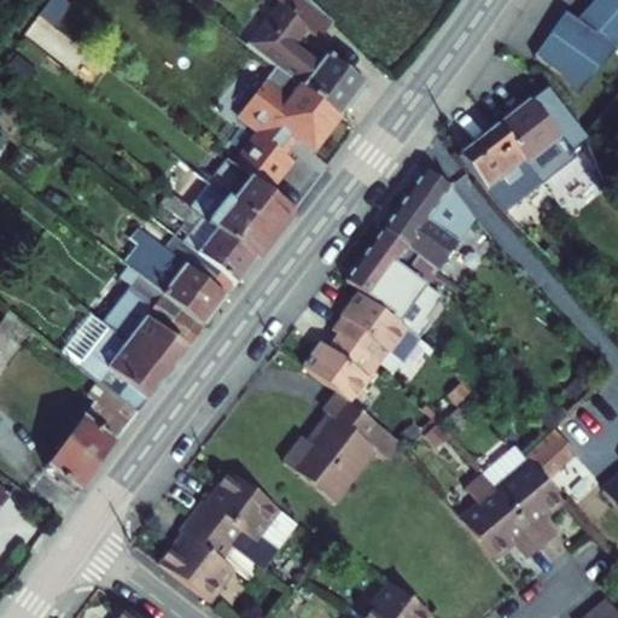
[(322,38),(334,21),(314,0),(281,0),(284,1),(251,44),(342,114),(367,83),(331,53),(321,63),(298,44),(312,28),(322,38)]
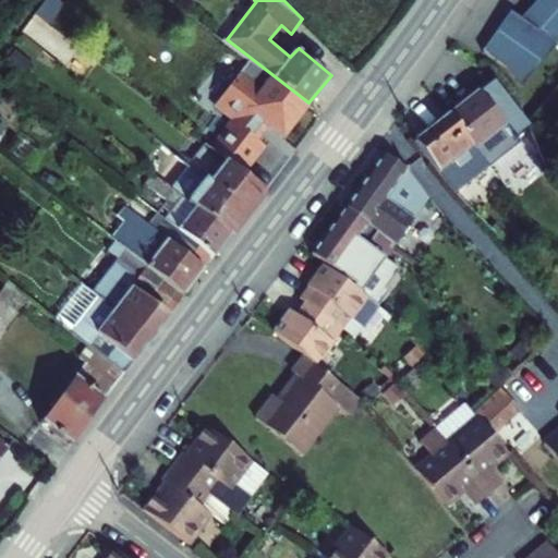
[(557,0),(535,0),(517,20),(554,47),(557,41),(557,0)]
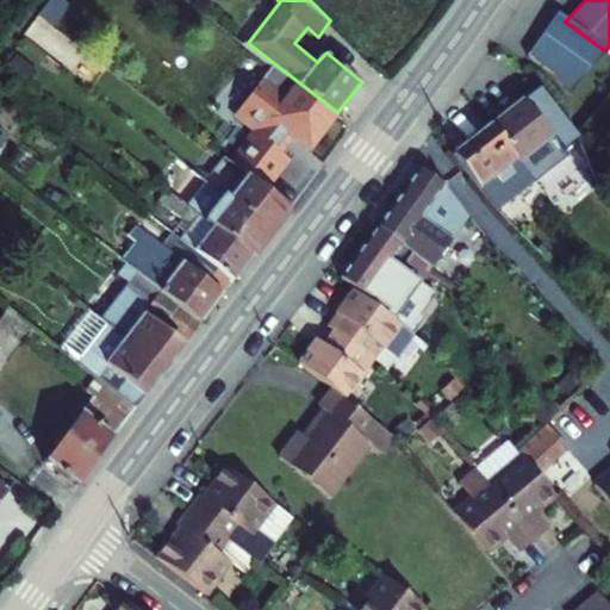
[(553,14),(522,57),(547,74),(564,97),(605,51),(565,22),(553,14)]
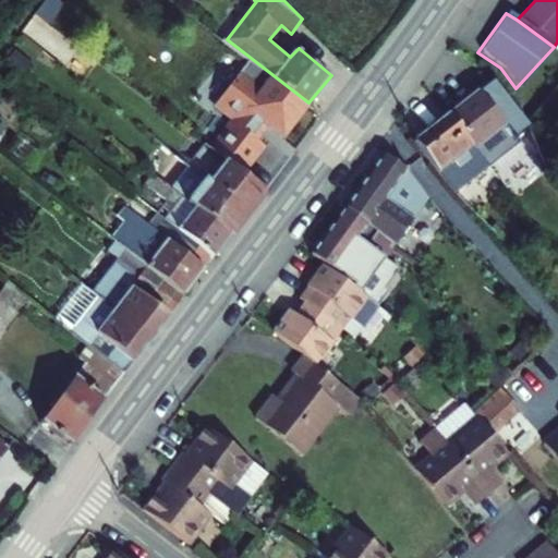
[(308,102),(227,39),(215,55),(261,91),(249,105),(284,134),(308,102)]
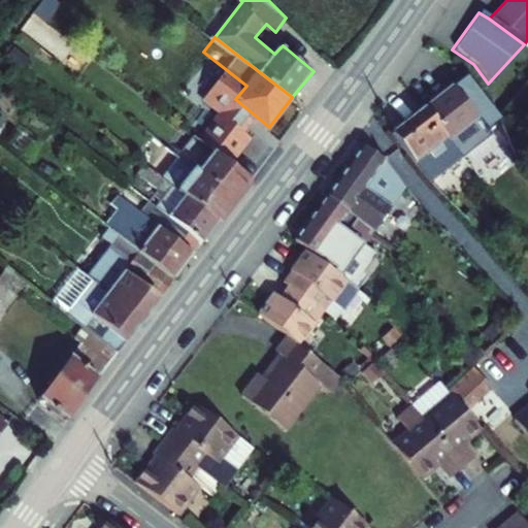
[(466,77),(424,108),(425,111),(458,156),(493,133),(489,127),(493,123),(466,77)]
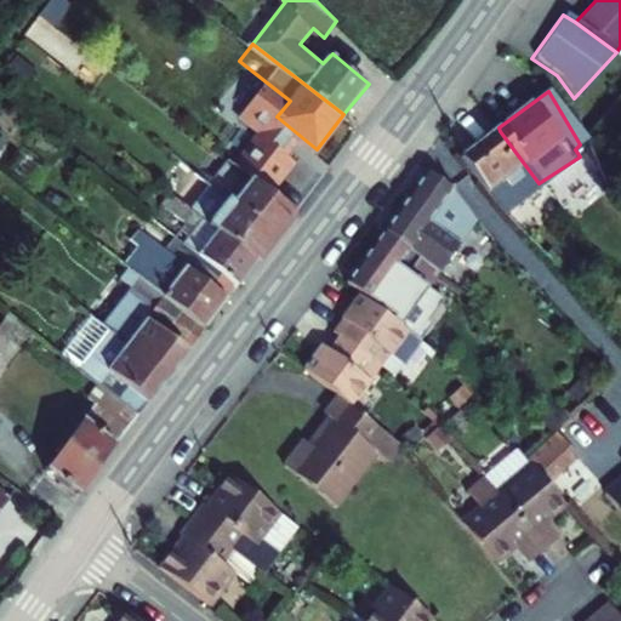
[(499,127),(456,160),(496,215),(500,220),(514,208),(541,187),(539,183),(500,131),(499,127)]
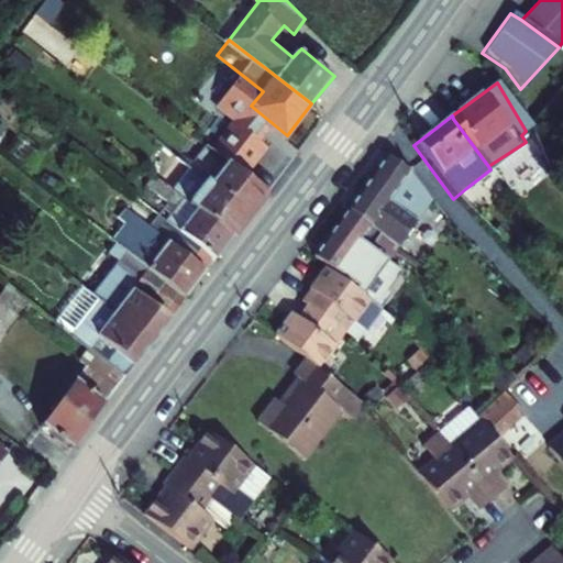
[(183,162),(168,180),(234,232),(266,190),(233,164),(197,136),(180,157),(195,169),(183,162)]
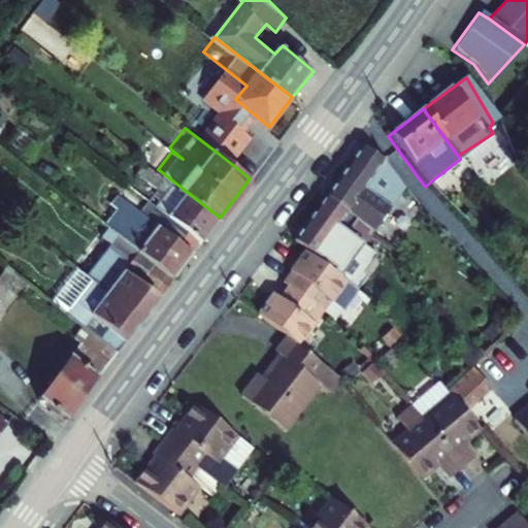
[(374,230),(402,196),(380,160),(366,147),(330,194),(374,230)]
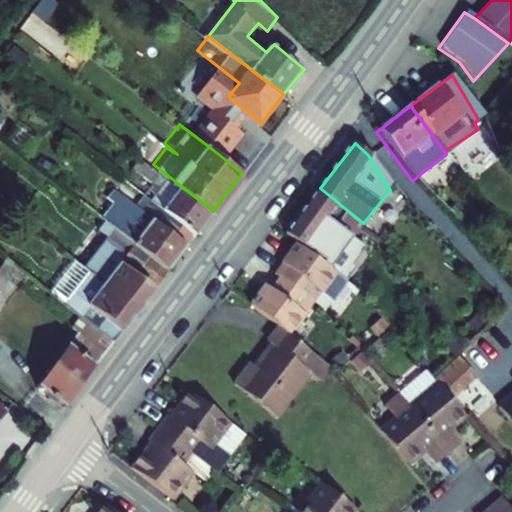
[(213,211),(153,164),(145,175),(156,183),(149,193),(152,195),(193,226),(198,230),(213,211)]
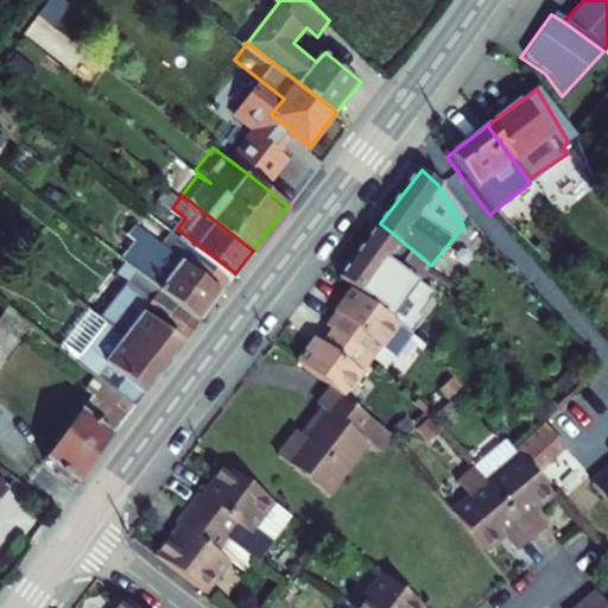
[(504,203),(489,215),(540,270),(556,259),(504,203)]
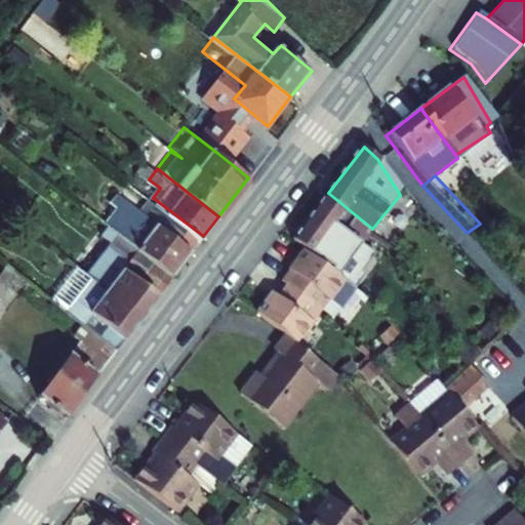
[(372,229),(328,193),(293,237),(331,267),(329,270),(345,282),(359,265),(370,273),(381,259),(364,245),(372,236),(370,232),(372,229)]
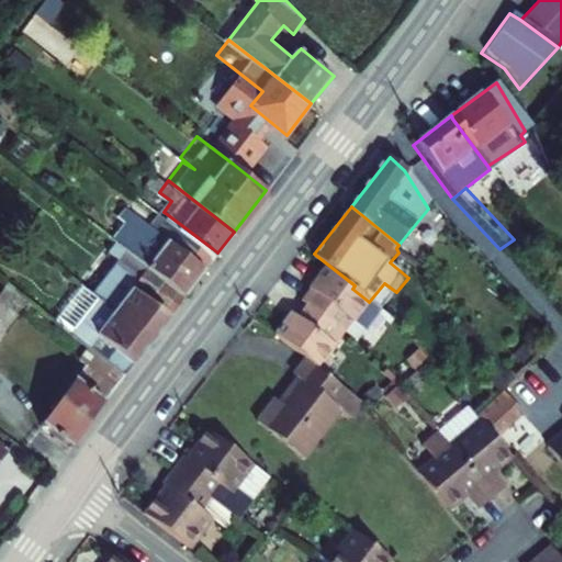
[(142,215),(122,243),(187,292),(208,265),(202,261),(212,248),(167,214),(157,227),(142,215)]
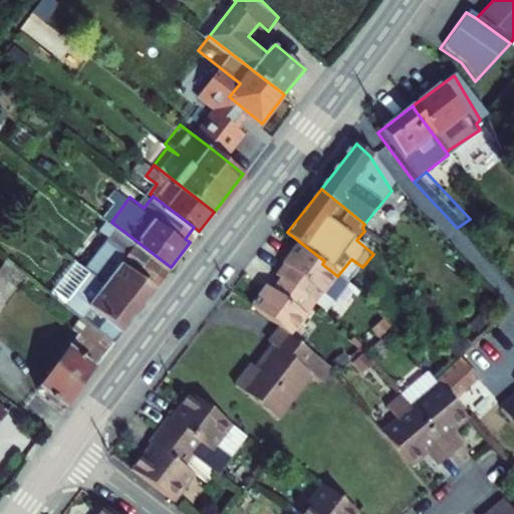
[(85,257),(82,260),(143,304),(156,287),(171,267),(111,222),(96,241),(101,245),(89,260),(85,257)]
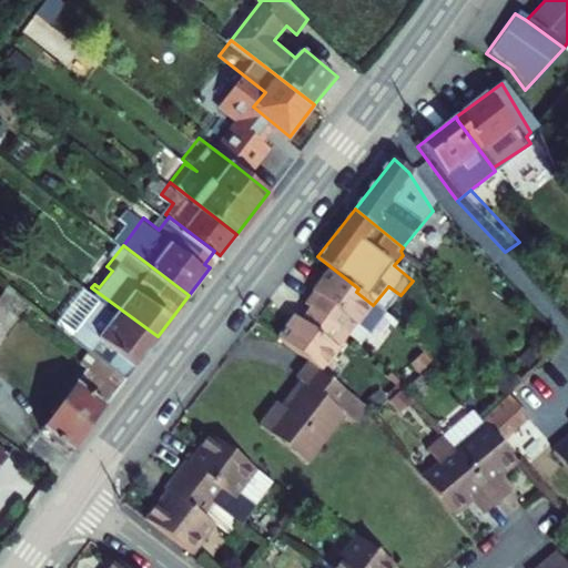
[(373,305),(356,292),(323,265),(297,297),(305,304),(332,326),(340,333),(350,342),(377,310),(373,305)]
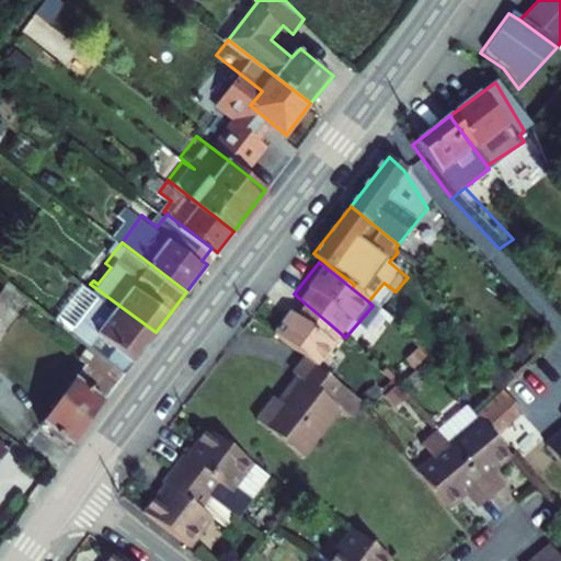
[(156,332),(90,284),(63,321),(105,353),(127,369),(156,332)]
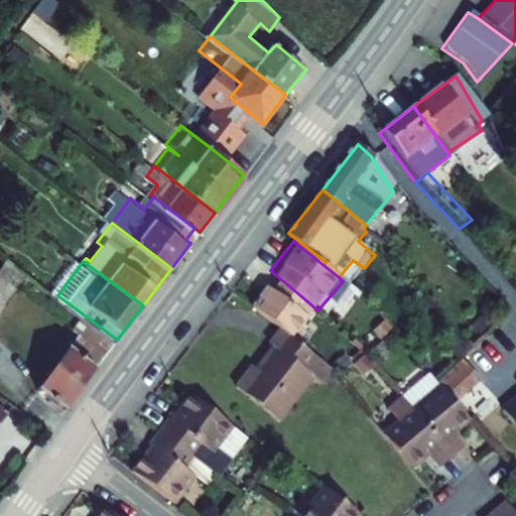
[(301,296),(277,276),(268,287),(262,282),(248,299),(277,325),(286,332),(308,302),(301,296)]
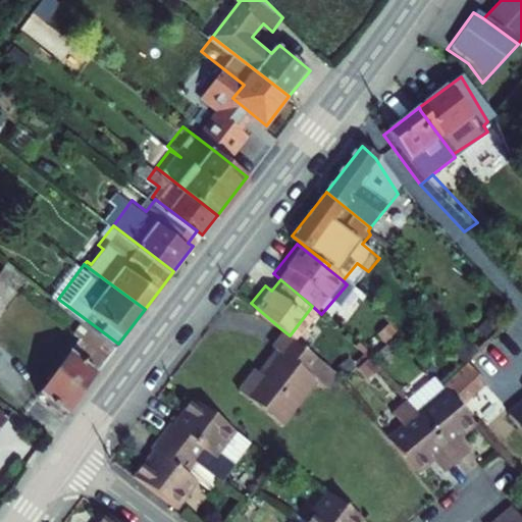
[(68,411),(118,344),(98,328),(85,346),(75,340),(39,388),(68,411)]
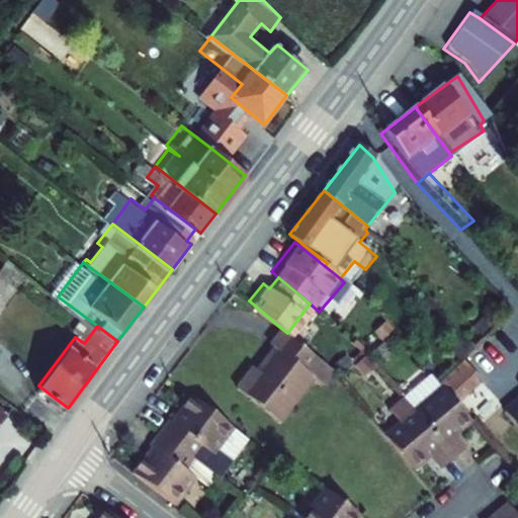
[(317,381),(324,373),(329,367),(287,333),(278,326),(266,341),(273,346),(255,367),(250,363),(233,384),(274,418),(310,375),(317,381)]
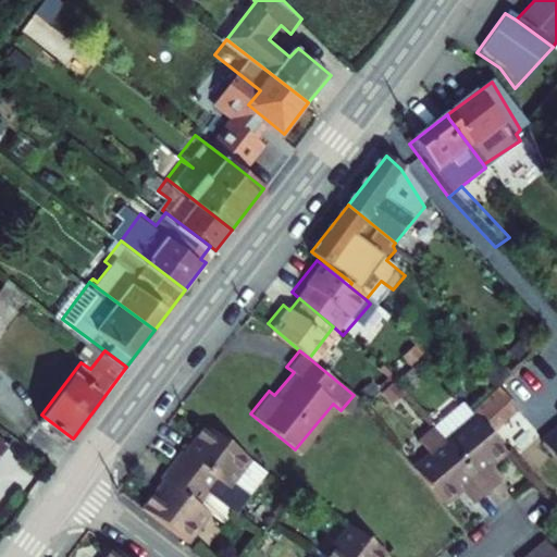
[(478,374),(491,391),(493,388),(505,378),(492,362),(478,374)]
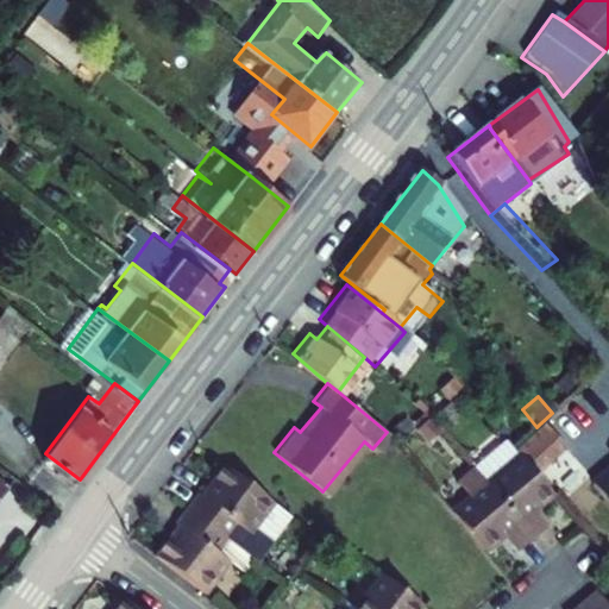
[(537,427),(512,450),(531,472),(560,447),(539,425),(537,427)]
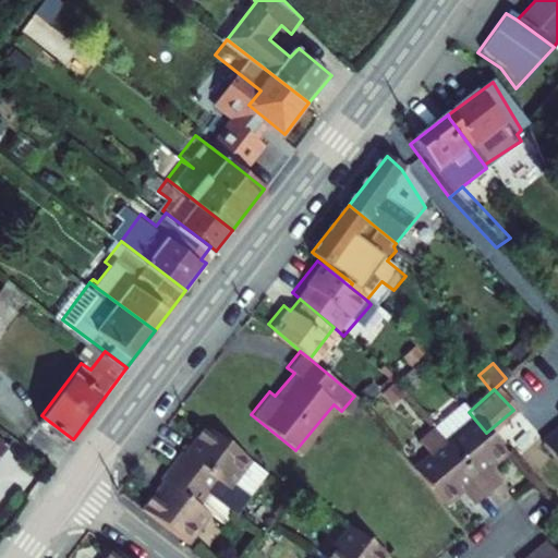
[(459,400),(428,426),(483,492),(495,480),(484,468),(501,452),(486,433),(469,412),(459,400)]
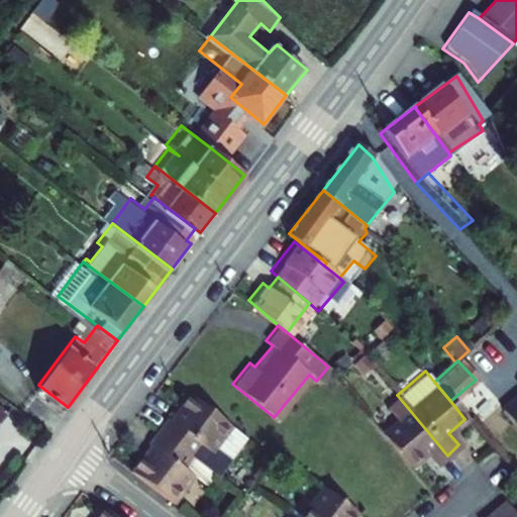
[(516,392),(496,409),(516,435),(516,392)]
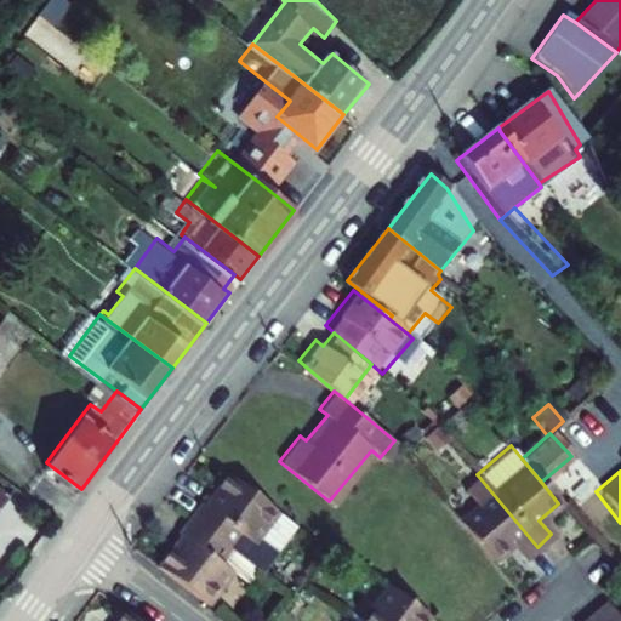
[(229,546),(260,569),(275,551),(258,536),(279,513),(229,474),(205,503),(203,500),(189,516),(229,546)]
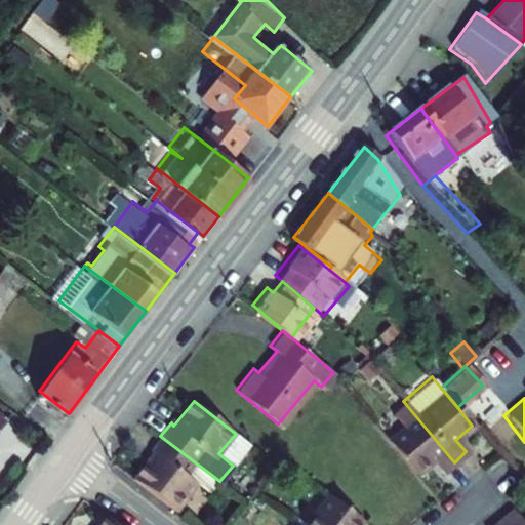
[(398,427),(380,442),(408,477),(429,458),(442,473),(454,462),(403,401),(388,415),(398,427)]
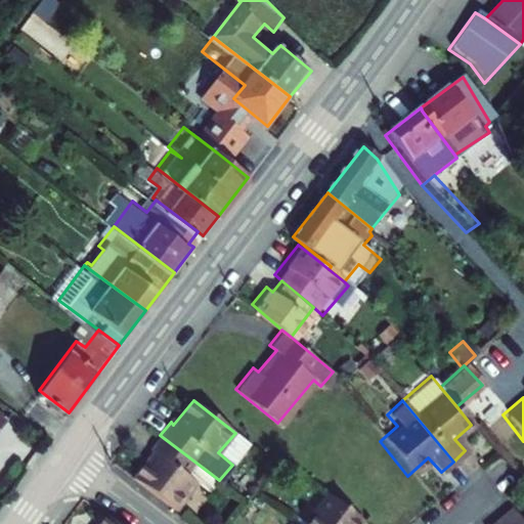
[(0,436),(15,417),(0,404),(0,436)]
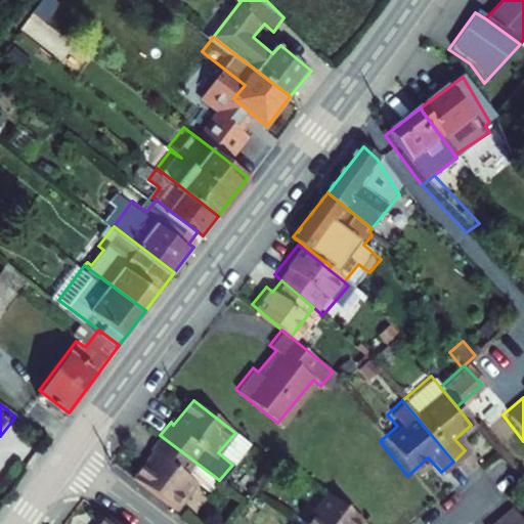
[(235,433),(218,452),(232,465),(249,443),(235,433)]
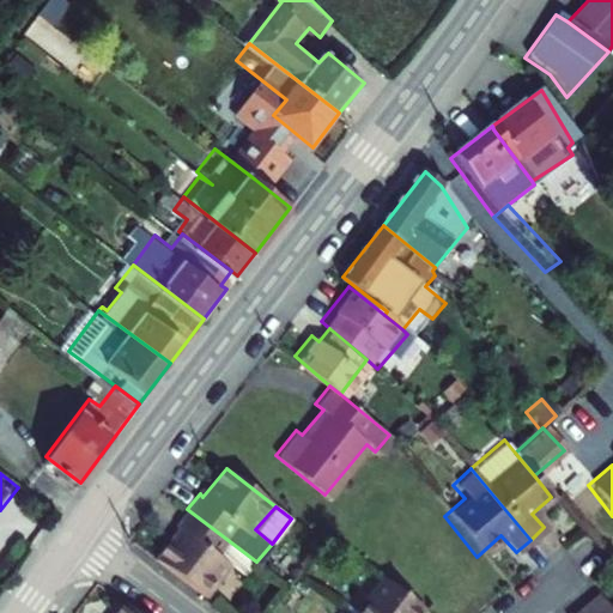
[(156,556),(206,594),(231,563),(217,552),(226,539),(187,509),(176,522),(180,527),(156,556)]
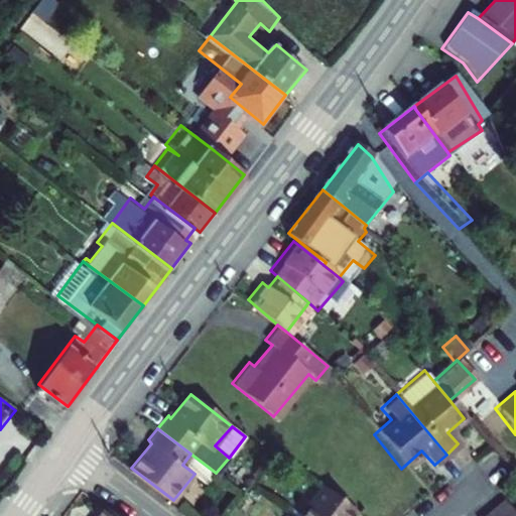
[(216,473),(190,454),(182,465),(195,474),(208,484),(216,473)]
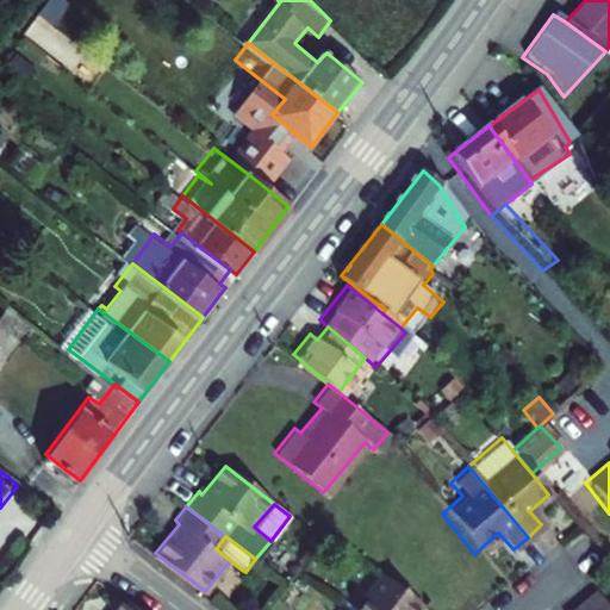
[(374,573),(344,609),(411,609),(415,607),(374,573)]
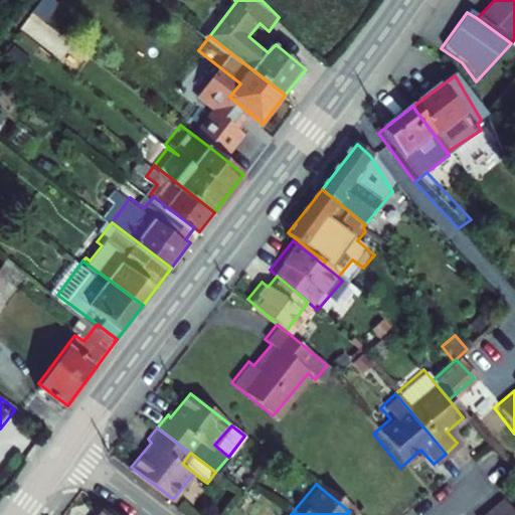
[(508,514),(499,503),(487,513),(488,514),(514,514),(514,511),(510,514),(508,514)]
